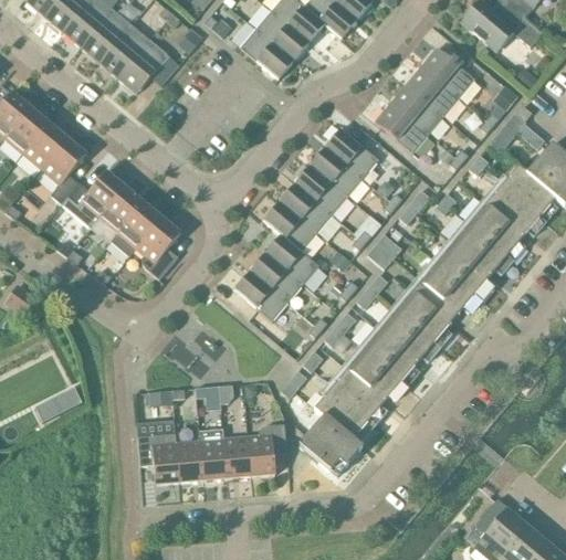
[(27,0),(44,14),(56,0),(27,0)]
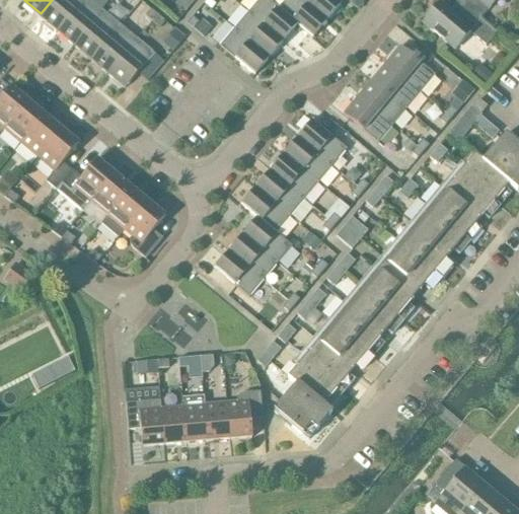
[(52,0),(41,13),(58,27),(80,0),(52,0)]
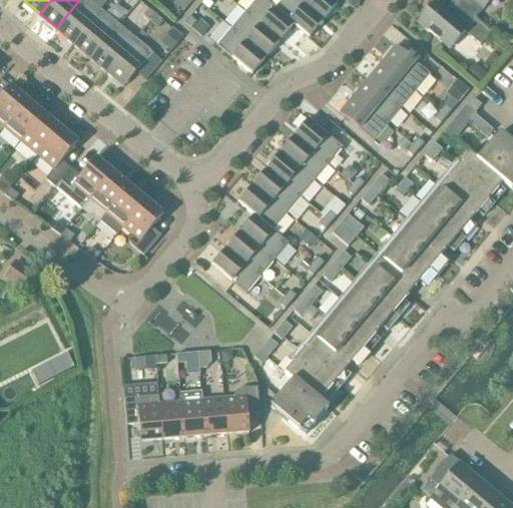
[(79,0),(57,27),(73,41),(102,7),(93,0),(79,0)]
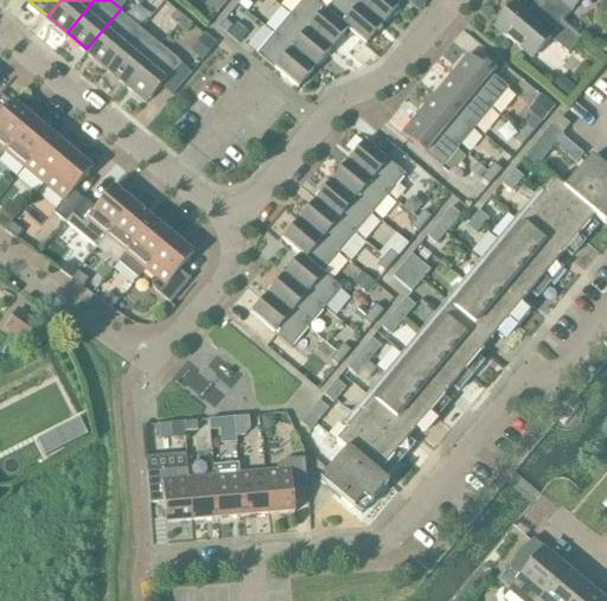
[(331,45),(347,25),(325,6),(318,0),(299,0),(291,11),(331,45)]
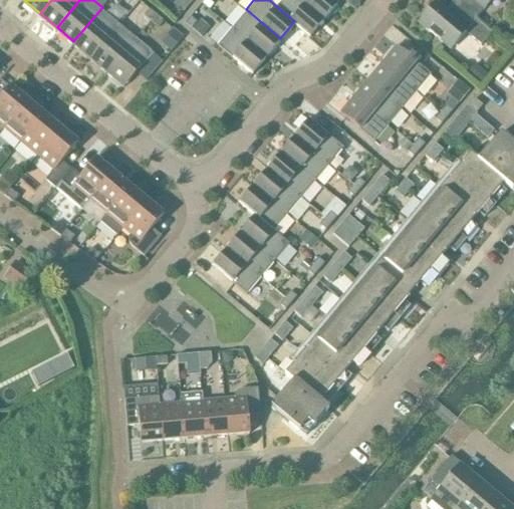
[(309,34),(323,17),(303,0),(279,0),(275,5),(294,21),(309,34)]
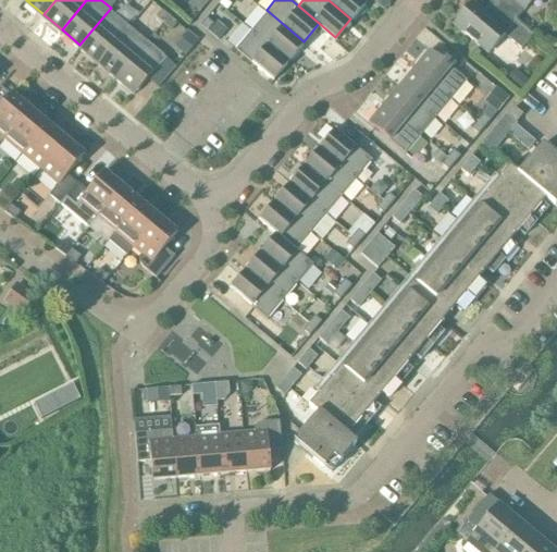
[(367,0),(329,0),(350,19),(367,0)]
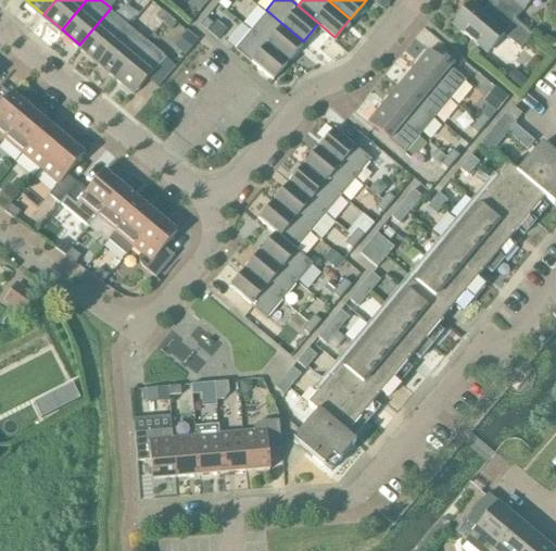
[(515,16),(494,0),(485,10),(474,0),(469,0),(453,21),(488,49),(503,30),(521,46),(532,32),(515,16)]
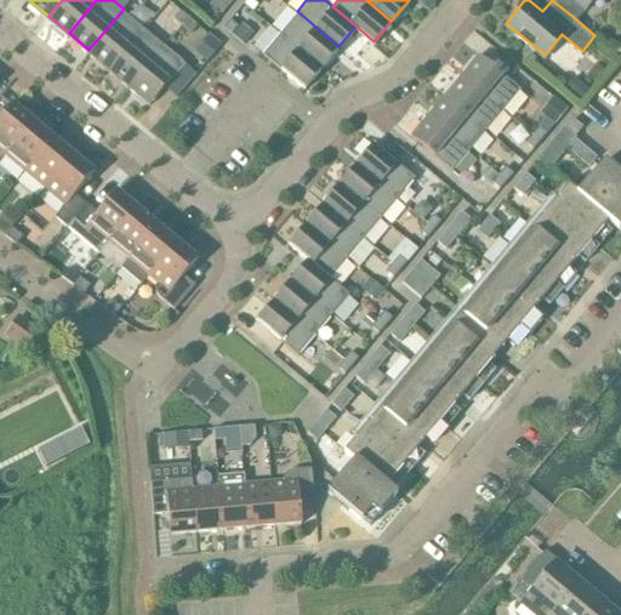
[(552,0),(575,18),(590,0),(552,0)]
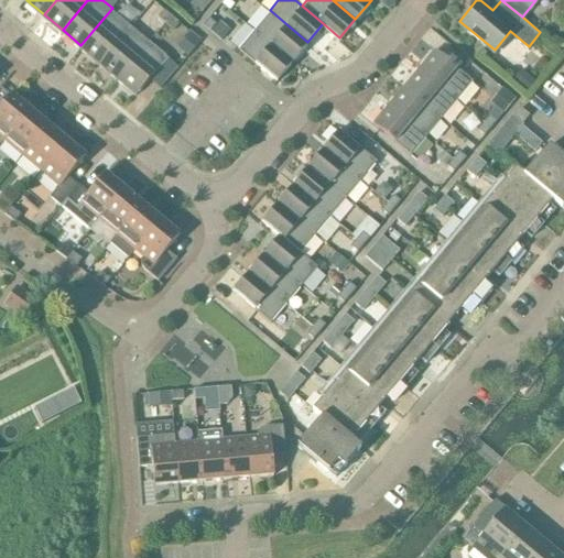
[(172,12),(164,7),(159,13),(166,20),(172,12)]
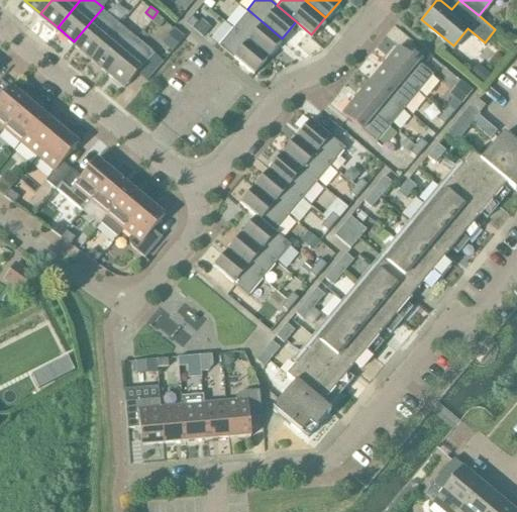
[(74,41),(91,56),(120,21),(103,7),(74,41)]
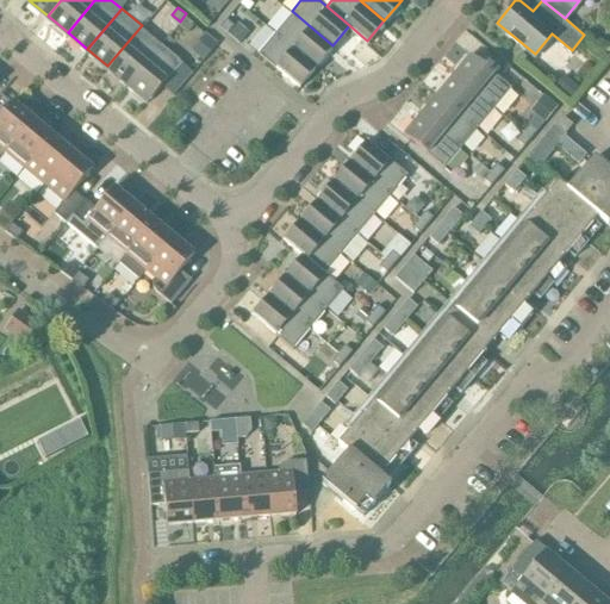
[(316,64),(332,45),(292,11),(275,30),(316,64)]
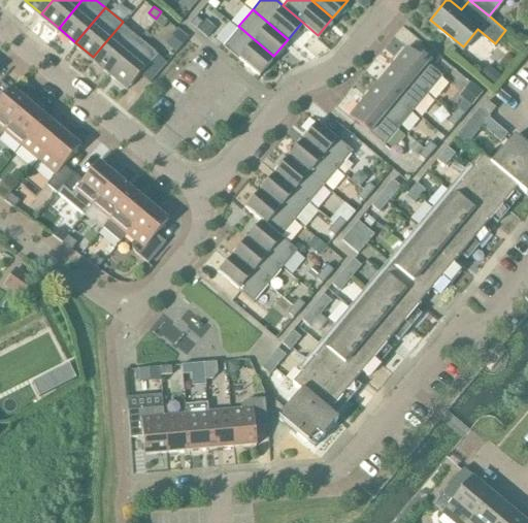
[(161,11),(156,19),(162,24),(167,18),(161,11)]
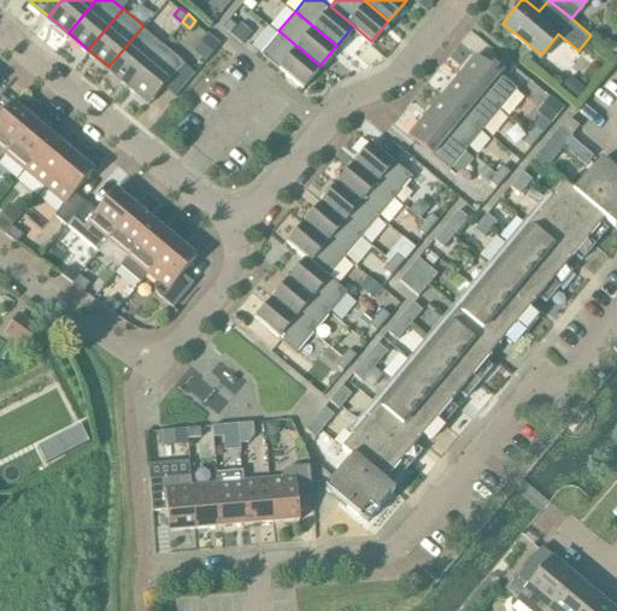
[(236,22),(229,16),(222,23),(230,30),(236,22)]
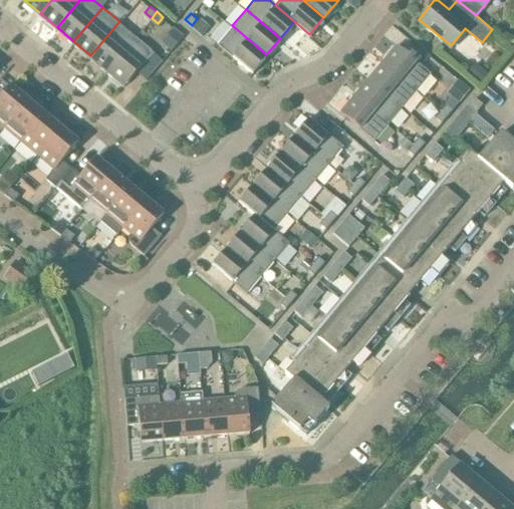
[(90,55),(107,70),(137,35),(119,21),(90,55)]
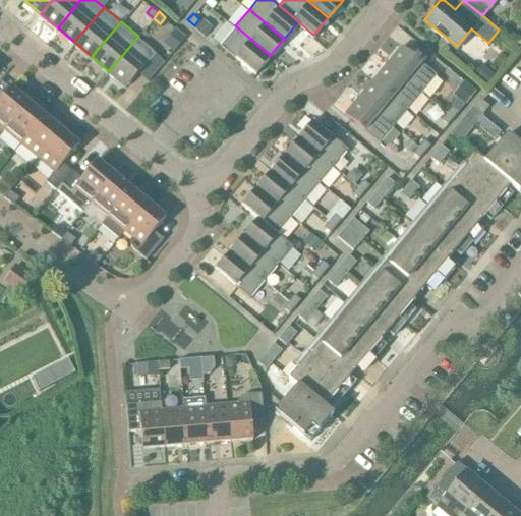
[(174,25),(162,40),(173,49),(184,35),(174,25)]
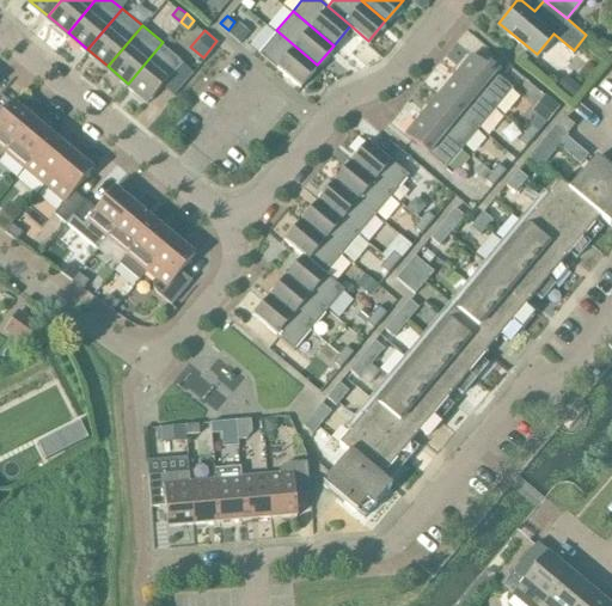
[(276,30),(275,32),(259,50),(300,85),(317,65),(276,30)]
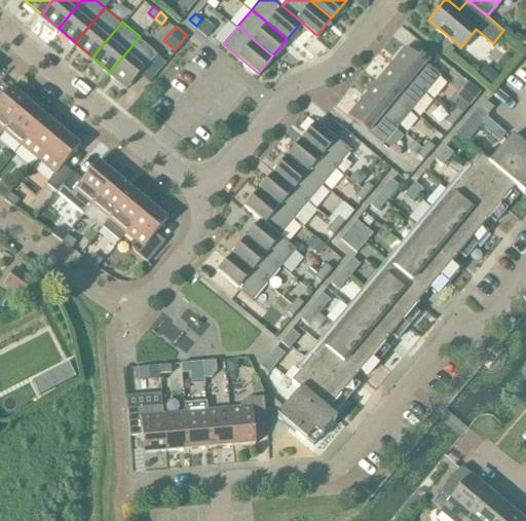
[(126,86),(156,50),(140,36),(110,72),(126,86)]
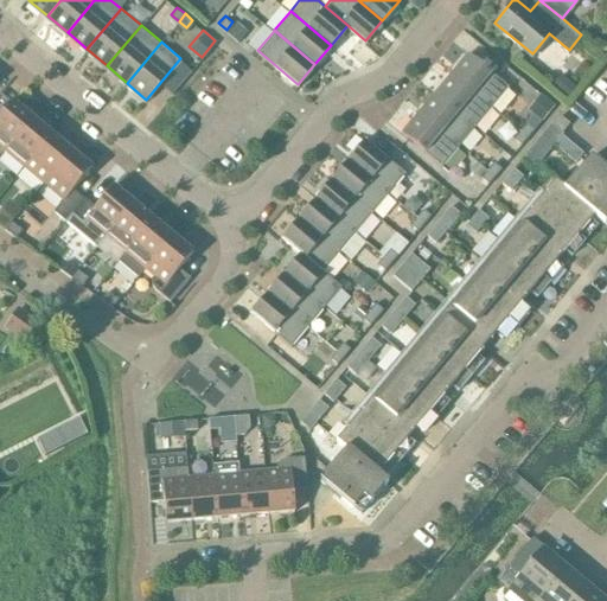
[(452,70),(492,104),(509,84),(468,50),(452,70)]
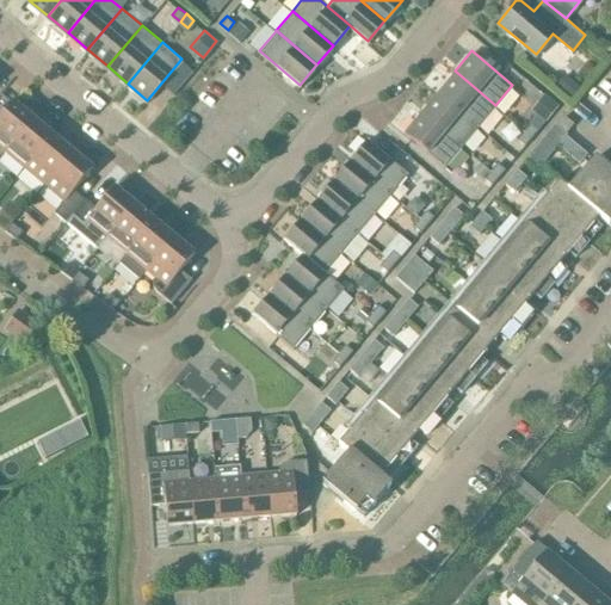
[(455,71),(438,91),(479,124),(495,105),(455,71)]
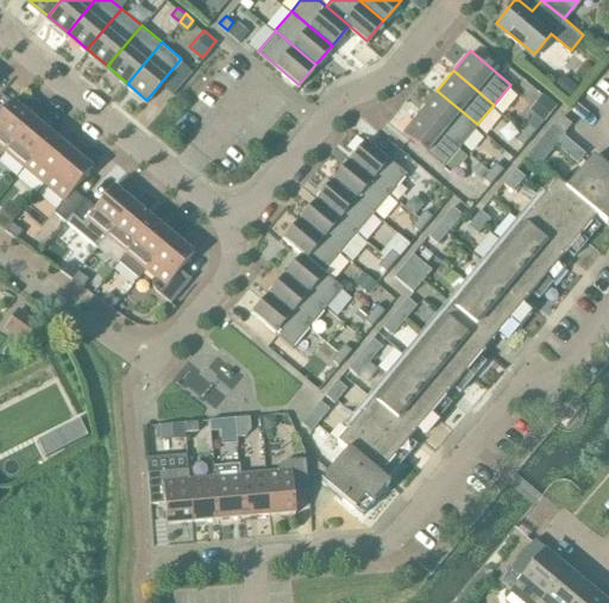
[(581,85),(564,71),(552,85),(569,99),(581,85)]
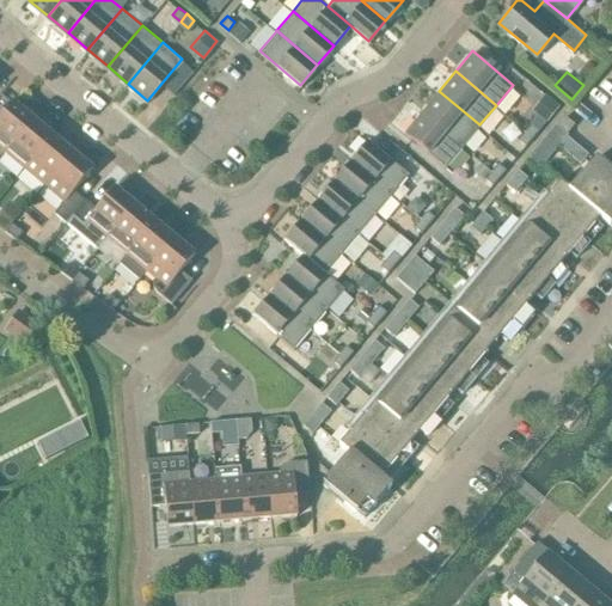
[(439,91),(422,110),(463,145),(479,124),(439,91)]
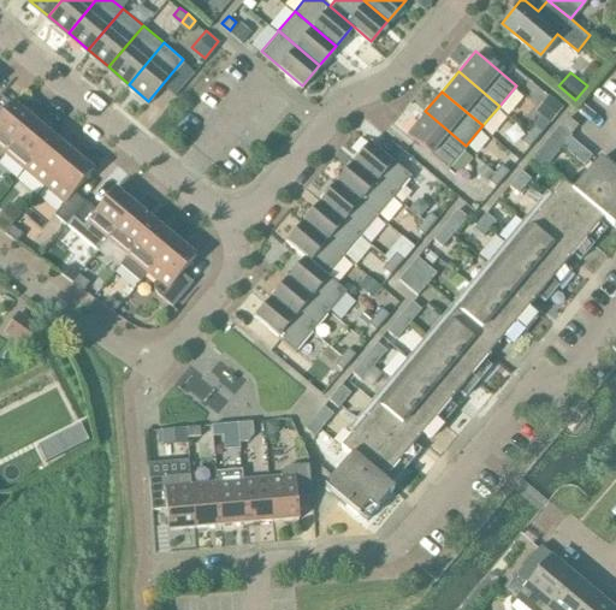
[(549,92),(535,107),(540,111),(550,119),(563,104),(549,92)]
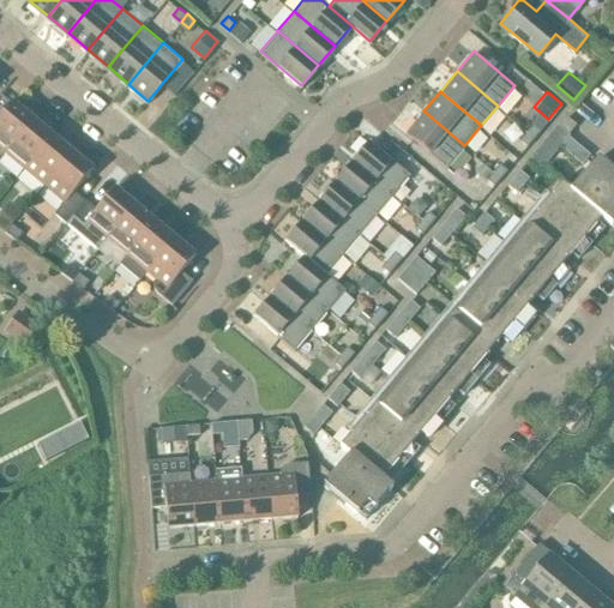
[(0,113),(0,154),(5,149),(32,115),(12,98),(0,113)]
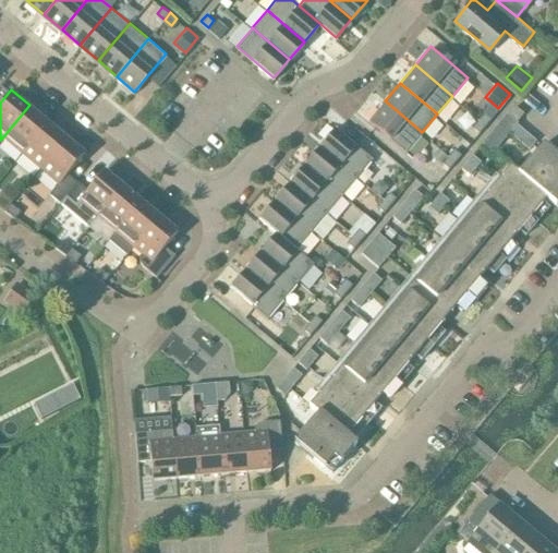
[(385,100),(370,119),(407,151),(422,132),(385,100)]
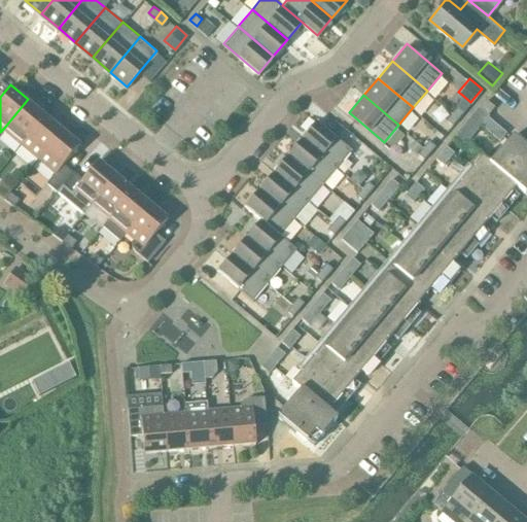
[(487,97),(480,105),(488,112),(495,104),(487,97)]
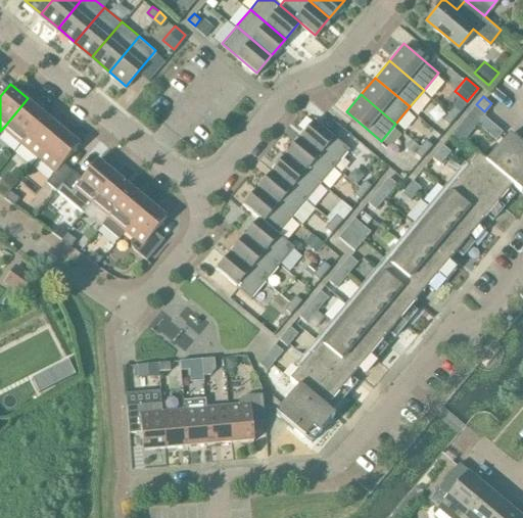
[(45,112),(28,98),(4,127),(21,141),(45,112)]
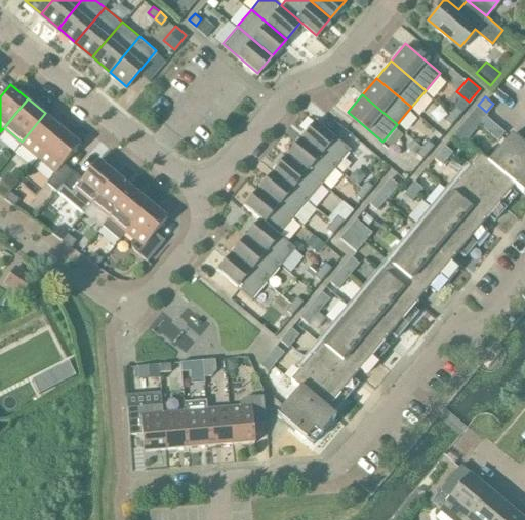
[(455,104),(450,111),(456,116),(462,110),(455,104)]
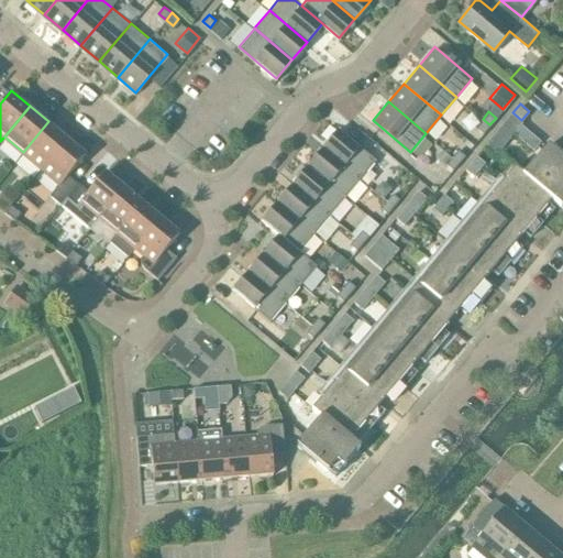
[(476,126),(484,132),(489,124),(483,119),(476,126)]
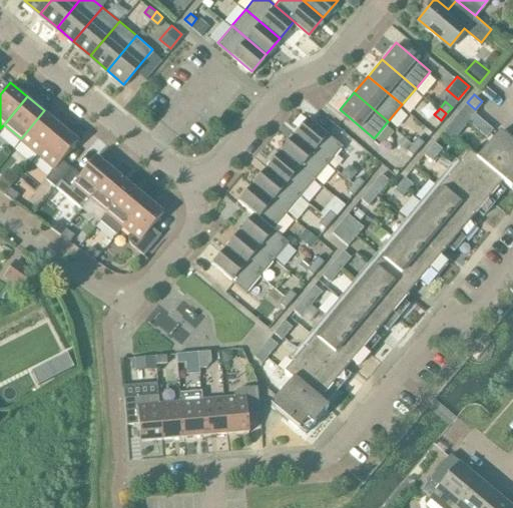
[(44,110),(21,138),(37,152),(61,125),(44,110)]
